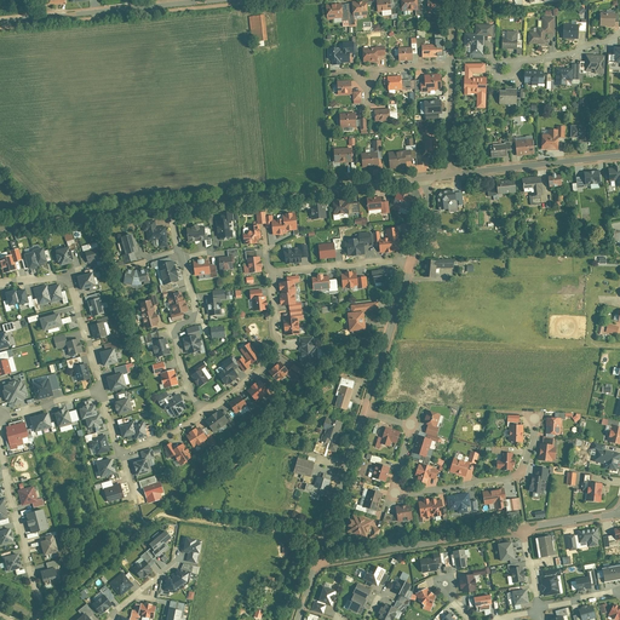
[(390,0),(382,0),(378,0),(379,12),(392,11),(390,0)]
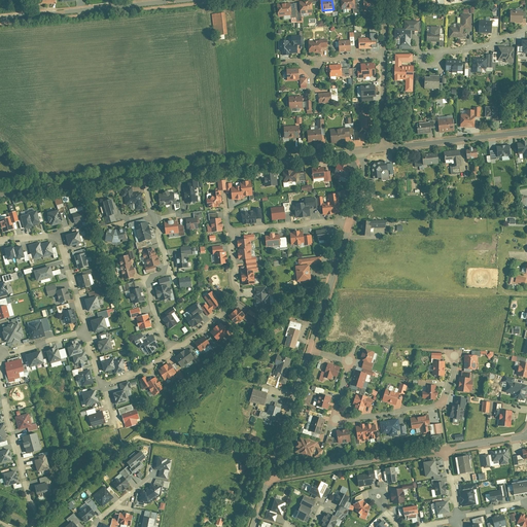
[(342,0),(343,9),(354,8),(356,8),(355,5),(354,0),(342,0)]
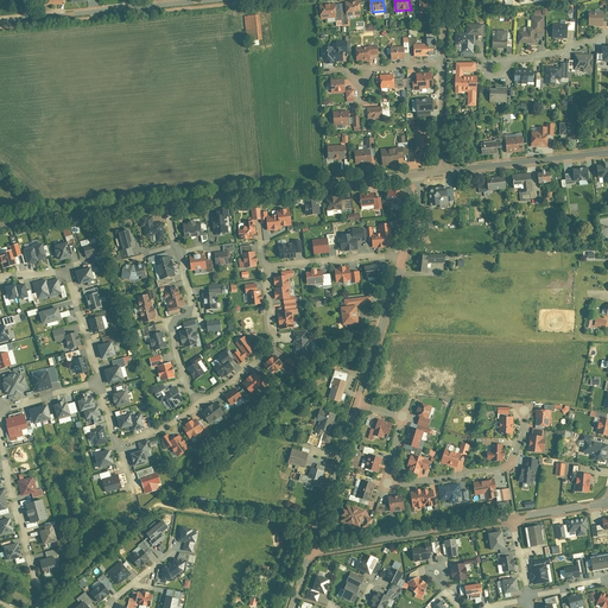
[(432,1),(420,2),(422,10),(422,12),(434,11),(432,1)]
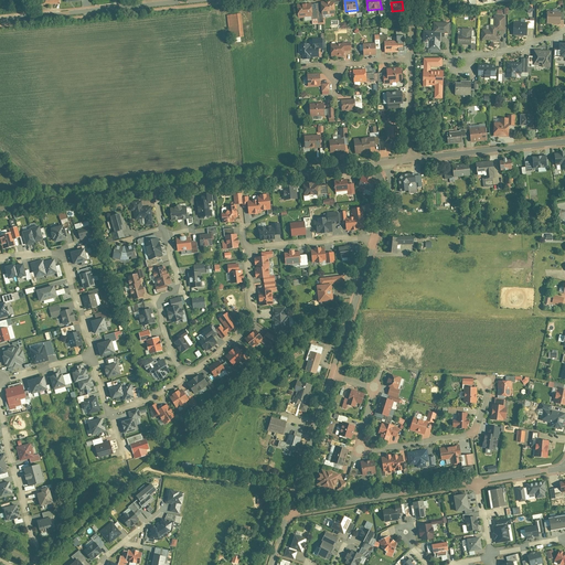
[(324,14),(336,13),(334,2),(323,3),(324,14)]
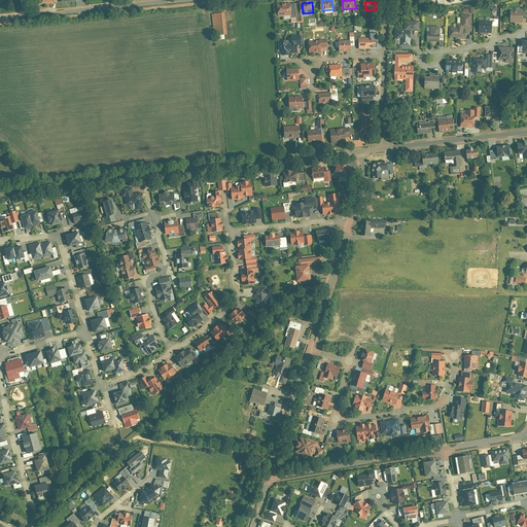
[(291,4),(278,5),(279,18),(292,15),(291,4)]
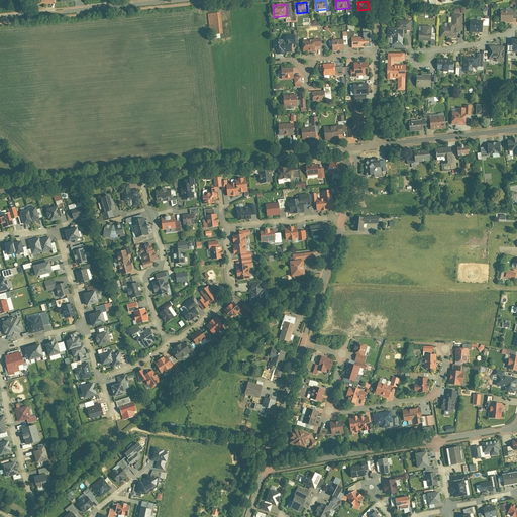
[(513,11),(502,11),(502,22),(513,22),(513,18),(513,11)]
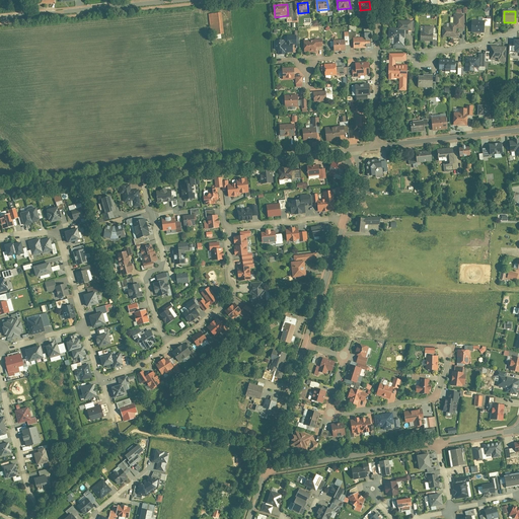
[(223,13),(210,14),(212,33),(225,32),(223,13)]
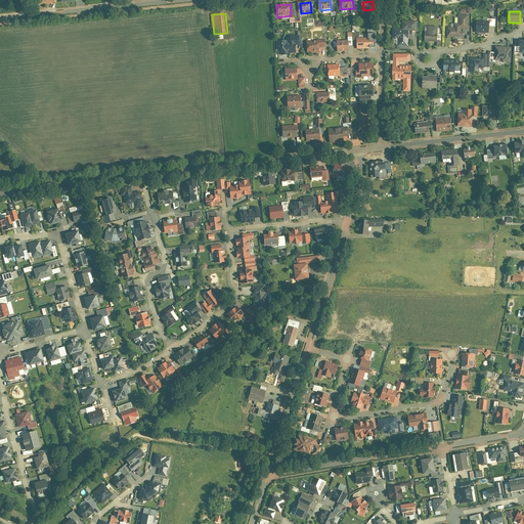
[(460,14),(460,24),(454,24),(454,28),(448,28),(447,37),(462,37),(462,36),(465,36),(465,32),(462,32),(462,29),(469,29),(470,15),(460,14)]
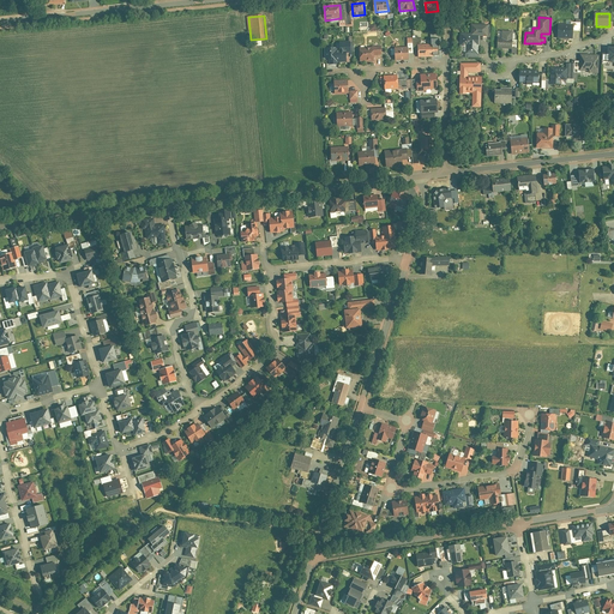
[(489,25),(473,24),(473,35),(479,35),(488,36),(489,25)]
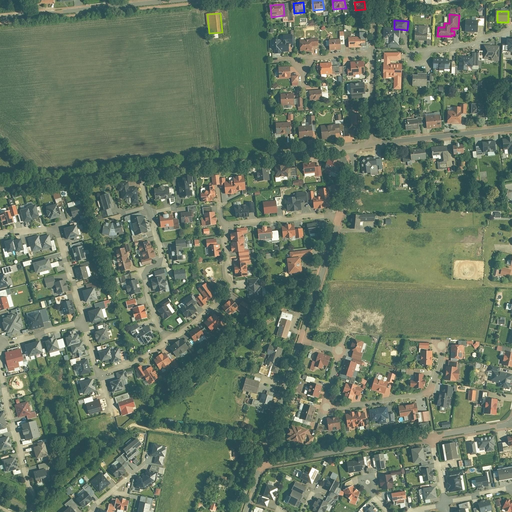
[(478,21),(467,21),(466,32),(478,32),(478,26),(478,21)]
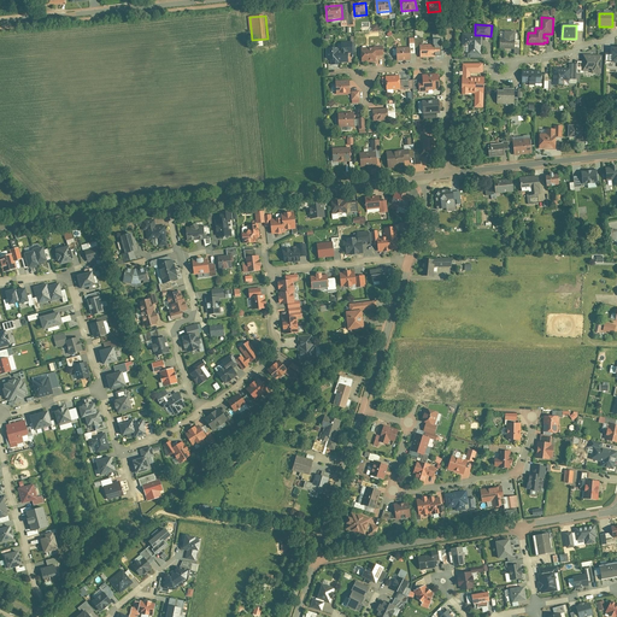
[(501,39),(501,50),(515,50),(515,31),(505,31),(505,39),(501,39)]
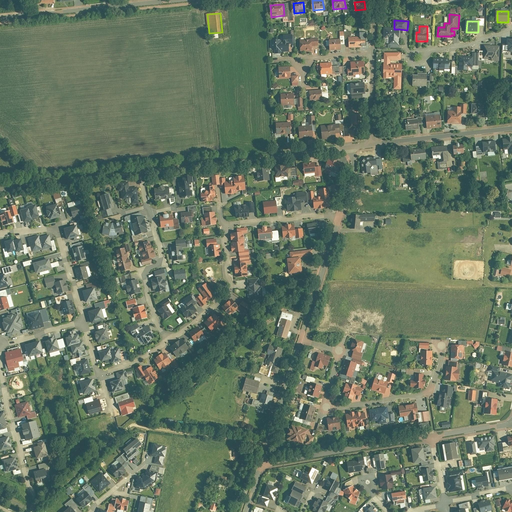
[(384,29),(384,44),(399,44),(399,29),(394,29),(384,29)]
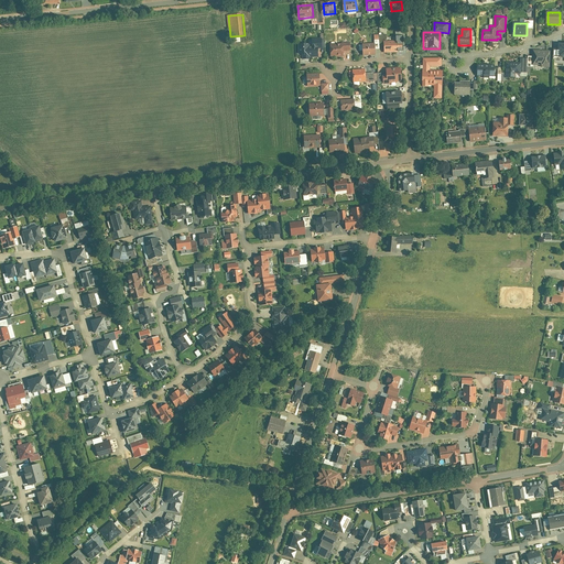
[(316,34),(316,40),(313,41),(313,45),(308,45),(310,58),(317,58),(317,50),(325,49),(325,40),(322,40),(322,34),(316,34)]
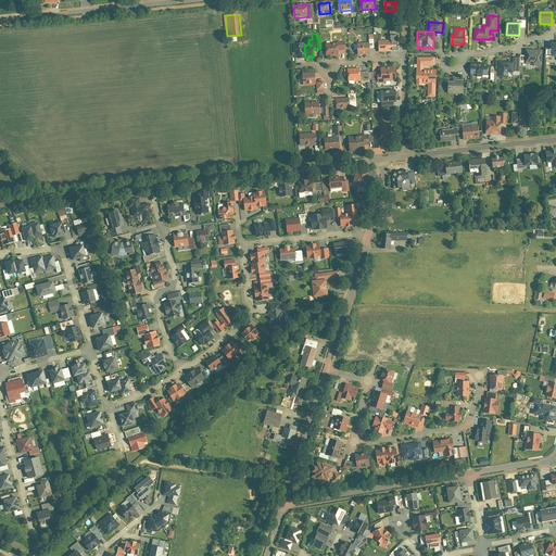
[(380,42),(379,42),(379,46),(379,52),(392,51),(392,41),(391,41),(380,42)]
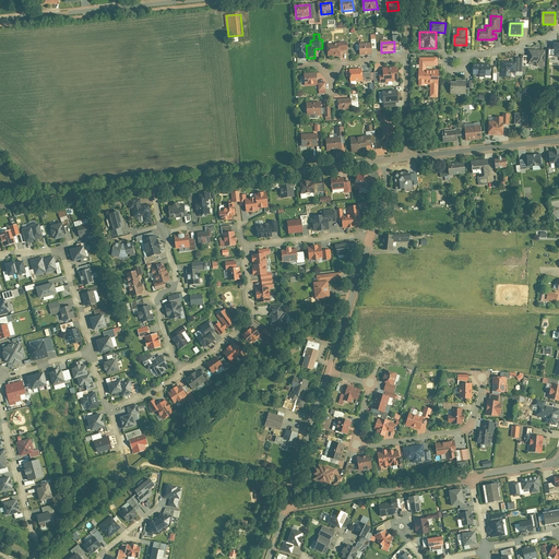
[(341,43),(328,44),(329,56),(342,56),(342,50),(341,43)]
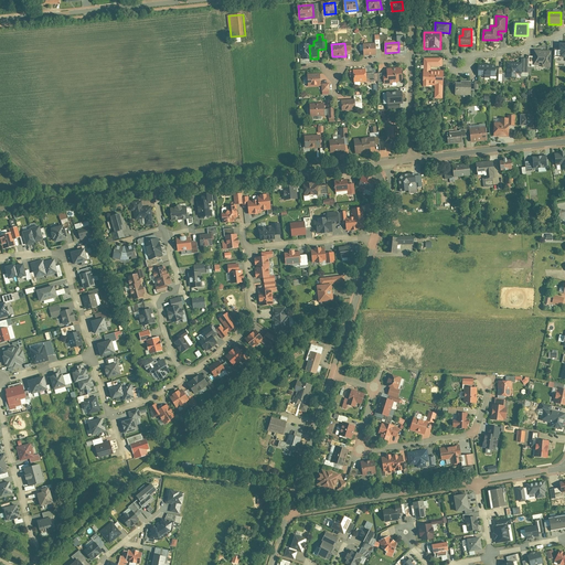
[(376,44),(364,44),(365,55),(376,55),(376,44)]
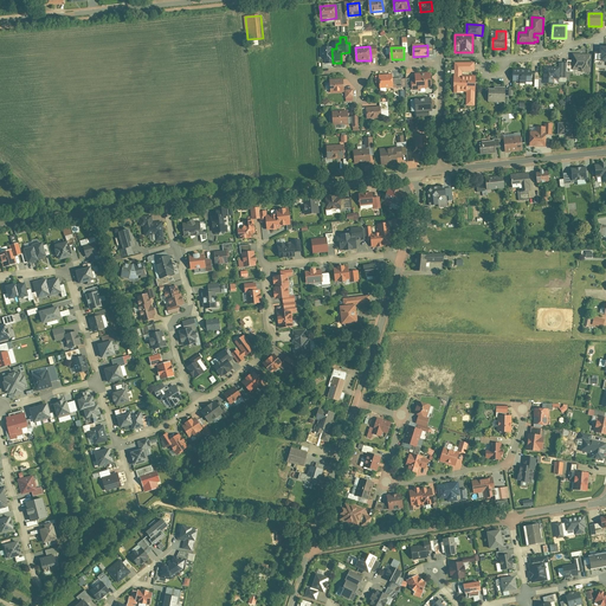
[(331,49),(321,49),(322,58),(326,58),(326,65),(333,64),(331,49)]
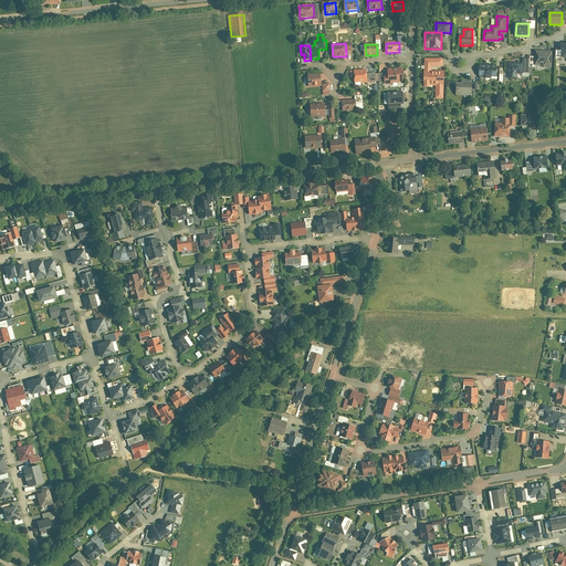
[(553,69),(553,51),(535,51),(535,56),(535,65),(544,65),(544,69),(553,69)]
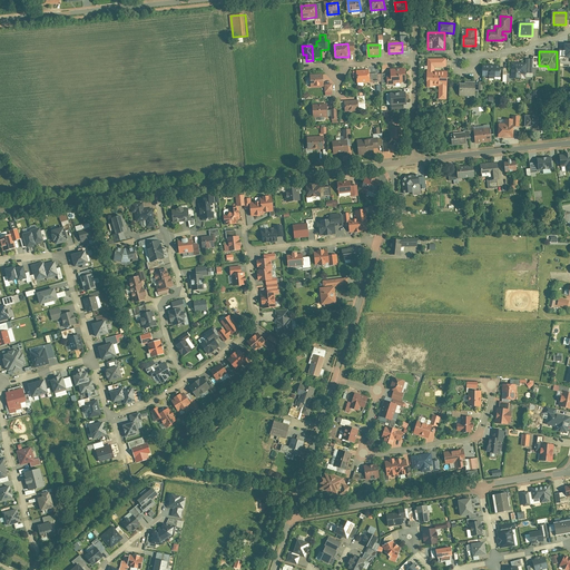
[(527,64),(512,62),(512,79),(521,79),(521,74),(526,74),(527,64)]
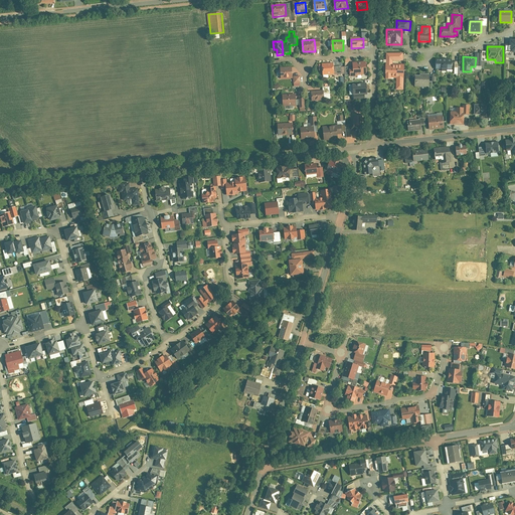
[(453,58),(438,58),(438,69),(443,69),(443,71),(449,71),(449,69),(453,69),(453,58)]
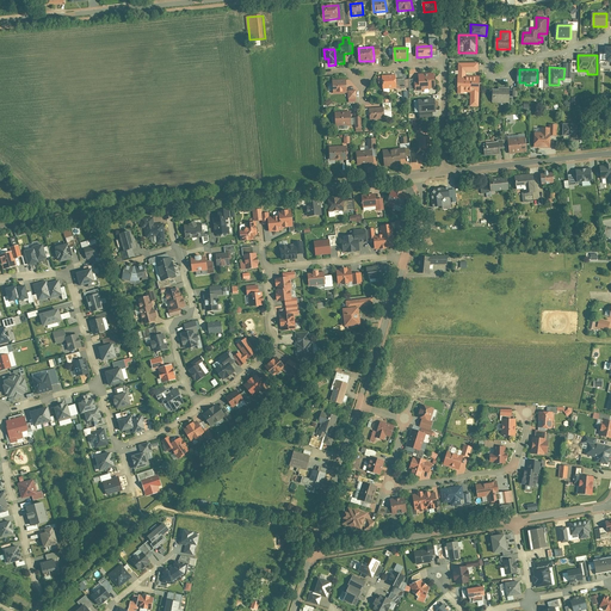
[(467,76),(467,72),(460,72),(460,79),(456,79),(456,90),(460,90),(460,94),(464,94),(464,93),(470,93),(470,106),(480,106),(480,76),(467,76)]
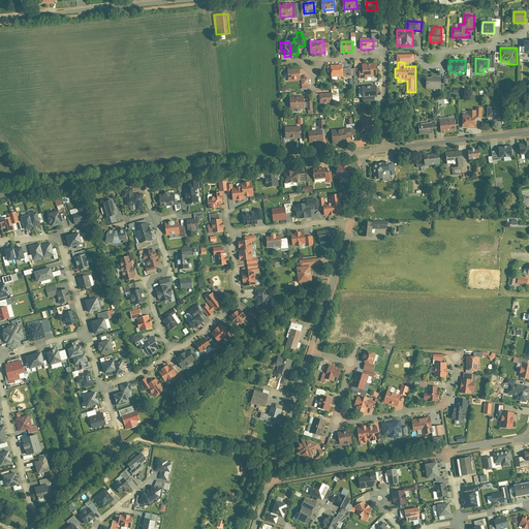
[(360,79),(372,78),(372,76),(371,64),(363,65),(364,70),(360,70),(360,78),(360,79)]
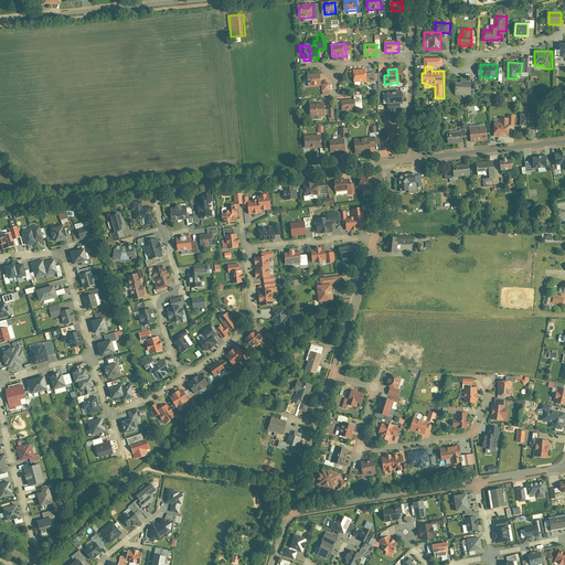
[(366,70),(354,71),(355,77),(355,83),(368,82),(366,74),(366,70)]
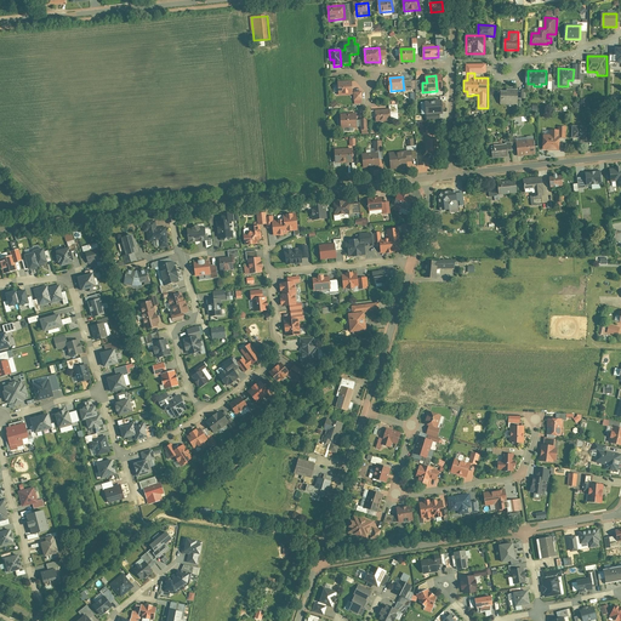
[(352,80),(339,81),(340,96),(353,95),(352,80)]
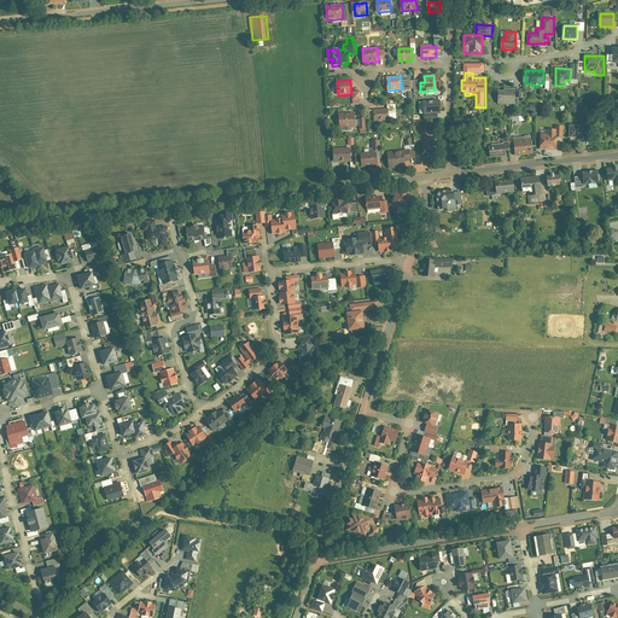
[(499,91),(499,104),(516,104),(516,98),(516,89),(506,89),(506,91),(499,91)]
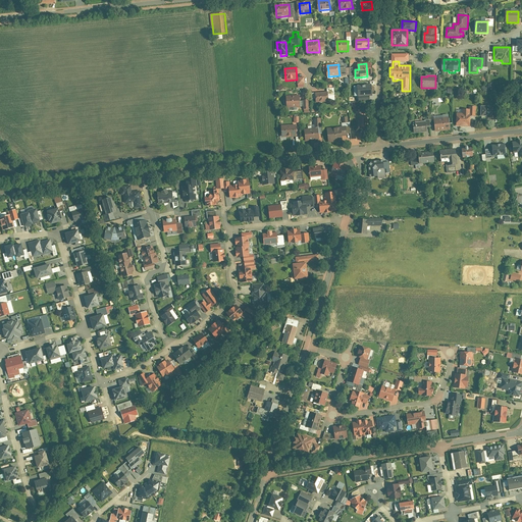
[(358,97),(372,96),(371,86),(367,86),(361,86),(361,87),(358,87),(358,91),(357,92),(358,97)]
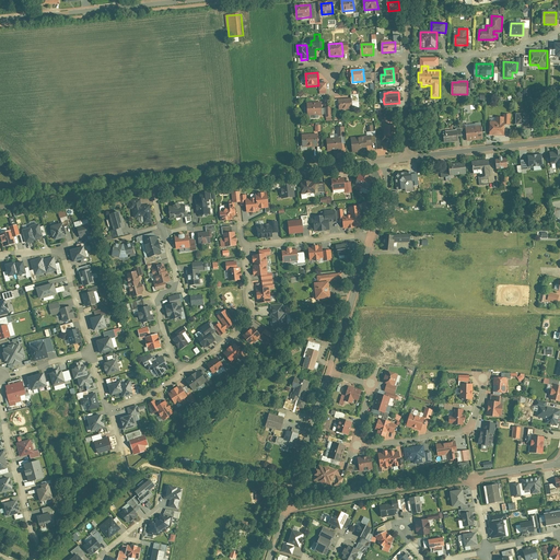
[(352,98),(339,100),(340,111),(352,109),(352,98)]
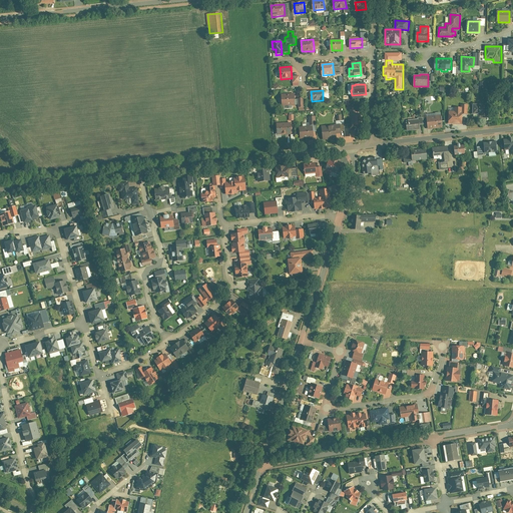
[(295,93),(283,94),(284,106),(296,105),(295,99),(295,93)]
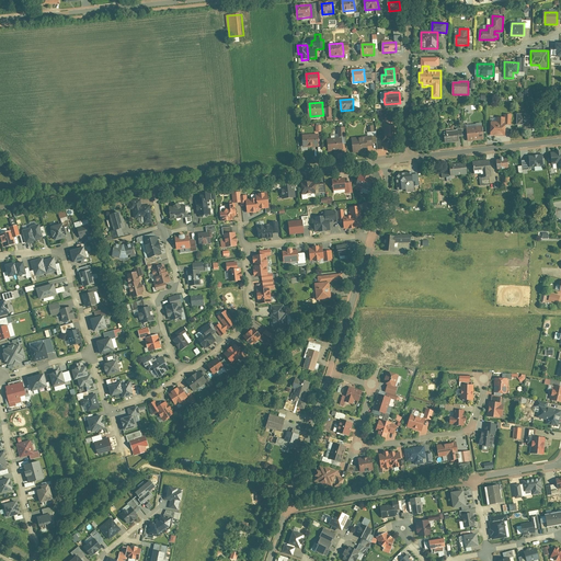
[(534,114),(518,114),(518,125),(525,125),(525,129),(533,129),(534,114)]
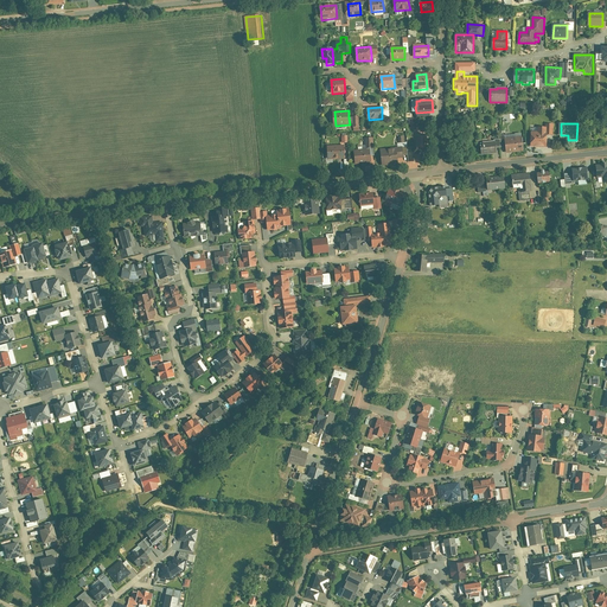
[(532,132),(531,147),(547,147),(548,135),(548,127),(538,127),(538,132),(532,132)]
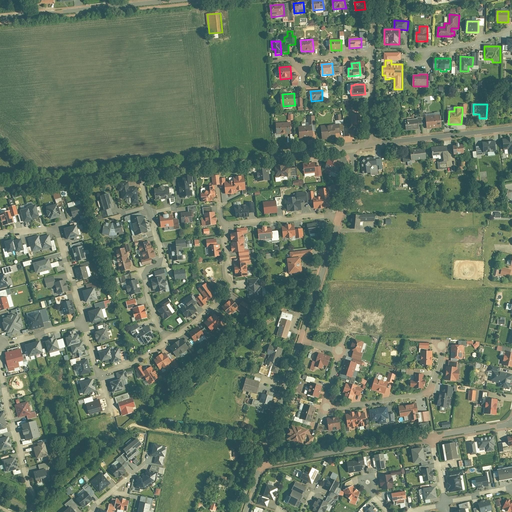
[(362,114),(352,114),(352,125),(361,125),(362,114)]
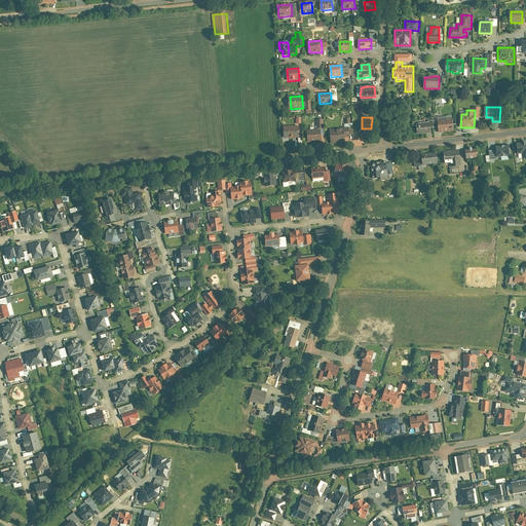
[(453,119),(439,120),(440,126),(441,133),(454,130),(453,119)]
